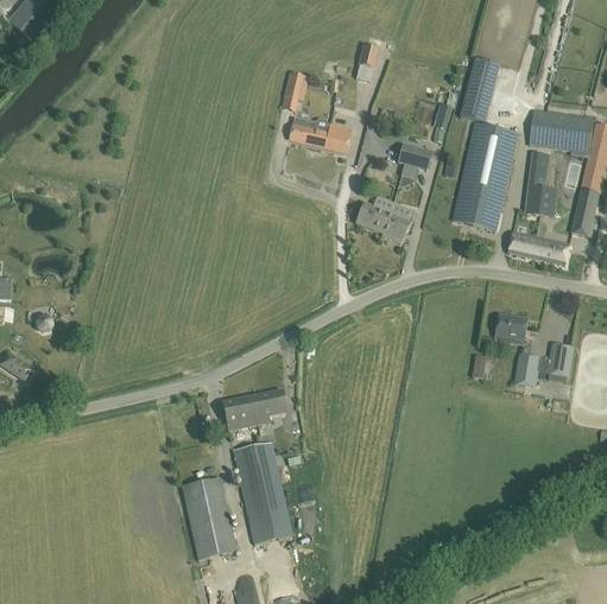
[(20,0),(5,19),(31,43),(67,0),(20,0)]
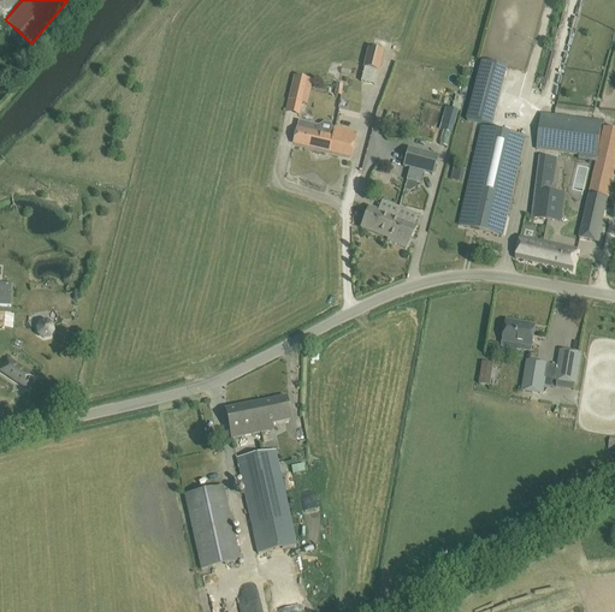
[(383,49),(366,45),(361,65),(362,65),(377,69),(378,69),(383,49)]
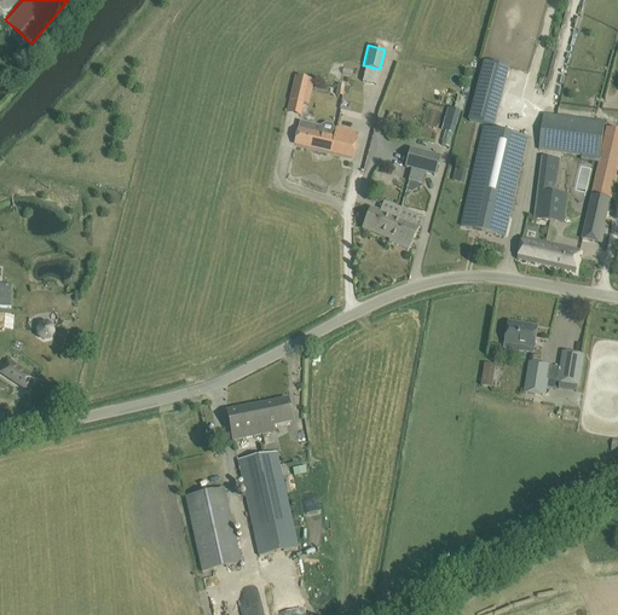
[(468,117),(494,125),(509,65),(484,58),(468,117)]
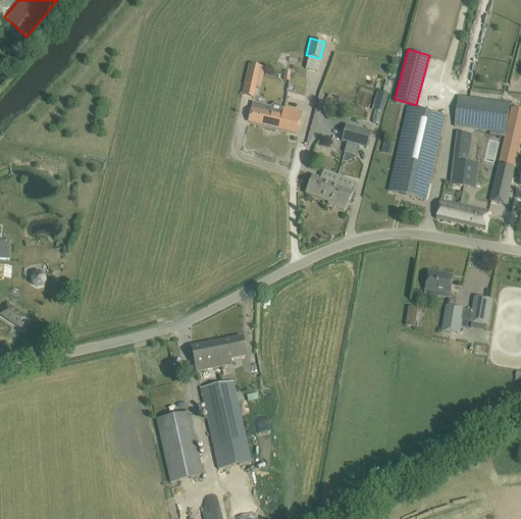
[(255,86),(259,66),(248,63),(243,84),(255,86)]
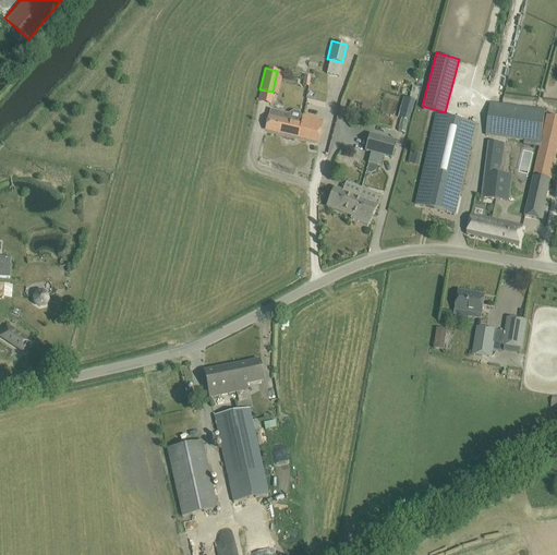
[(402,95),(398,109),(410,112),(414,98),(402,95)]
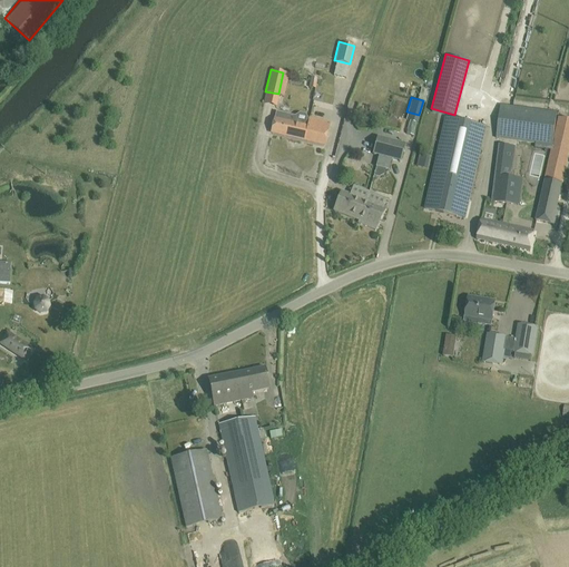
[(568,145),(568,118),(558,117),(556,117),(557,110),(500,103),(496,137),(500,137),(500,142),(549,148),(549,144),(551,145),(543,178),(545,178),(535,218),(555,223),(559,205),(556,204),(568,145)]
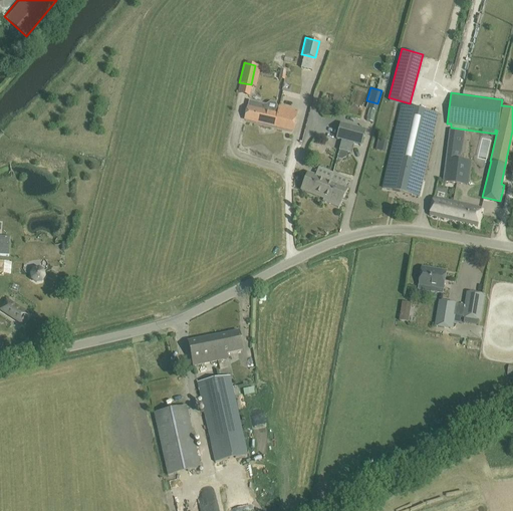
[(264,106),(265,102),(247,98),(243,117),(267,122),(270,108),(264,106)]
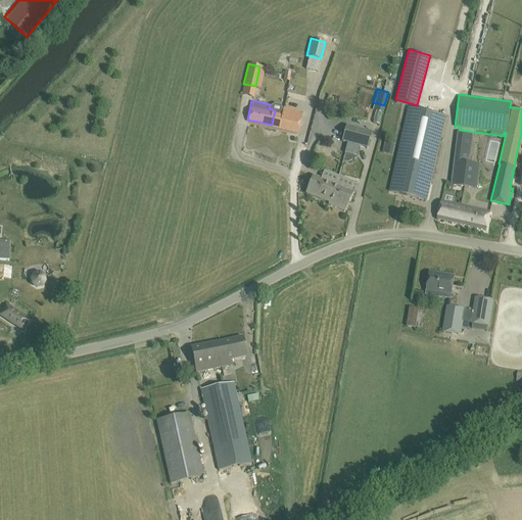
[(275,110),(272,125),(296,131),(300,110),(284,106),(283,112),(275,110)]
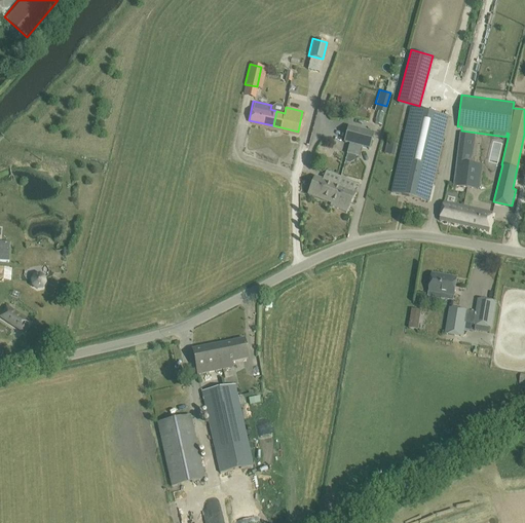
[(391,190),(428,198),(448,115),(410,107),(391,190)]
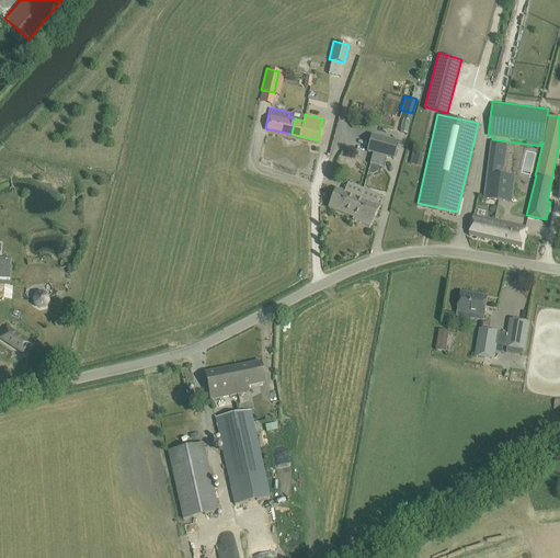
[(402,116),(399,129),(406,132),(409,118),(402,116)]
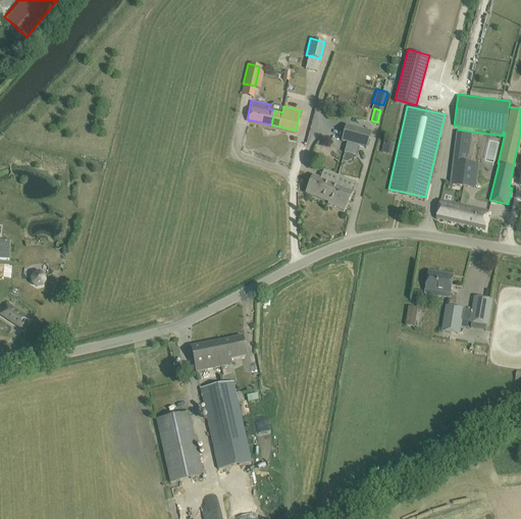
[(365,146),(369,130),(345,123),(341,139),(346,141),(343,150),(355,153),(358,144),(365,146)]
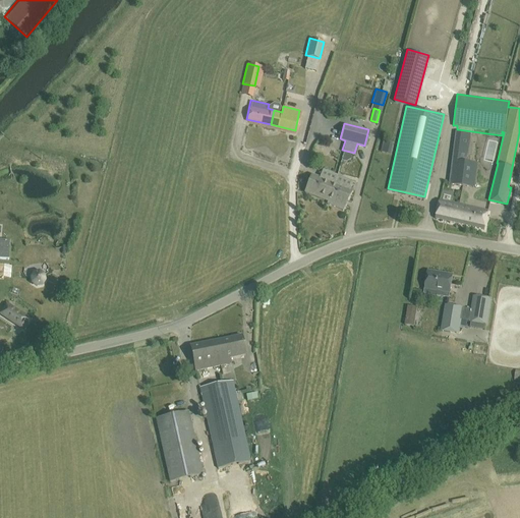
[(457,130),(453,160),(451,183),(474,185),(477,163),(465,161),(469,132),(457,130)]
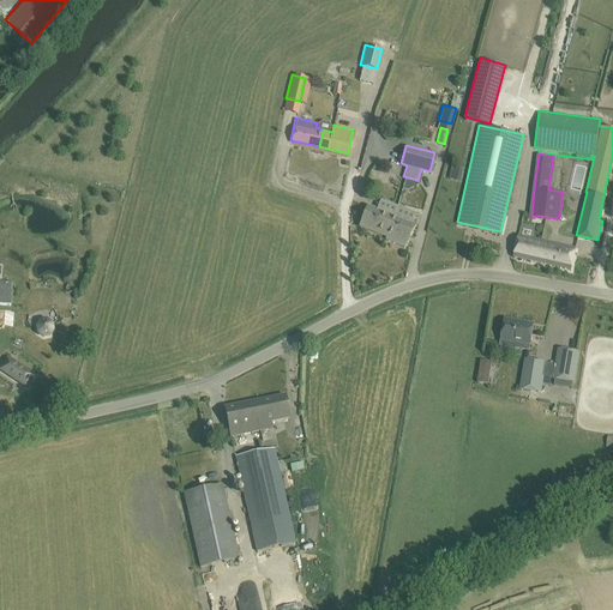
[(450,176),(462,177),(463,164),(451,163),(450,176)]
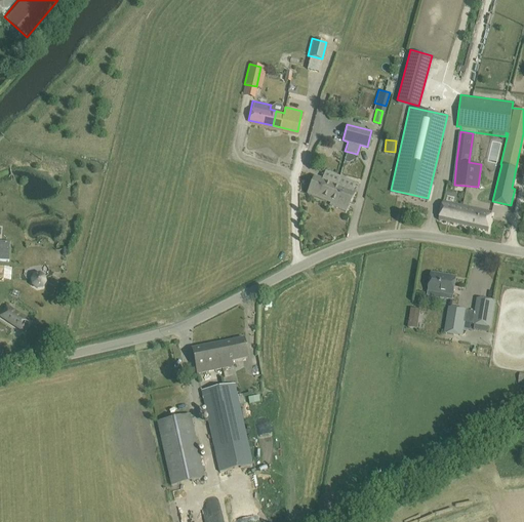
[(353,189),(323,177),(313,174),(306,192),(333,203),(332,205),(345,209),(353,189)]
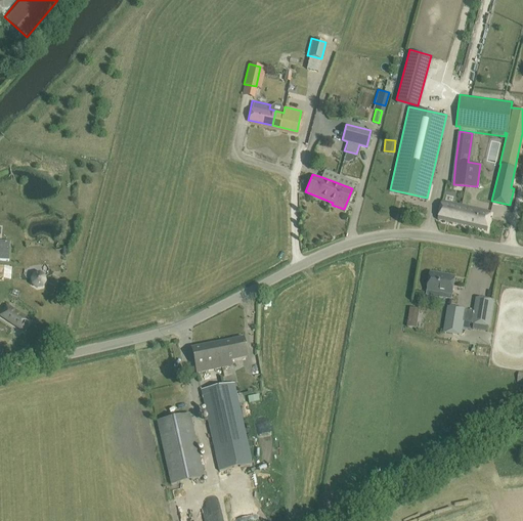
[(441,200),(439,208),(437,218),(486,229),(490,211),(441,200)]
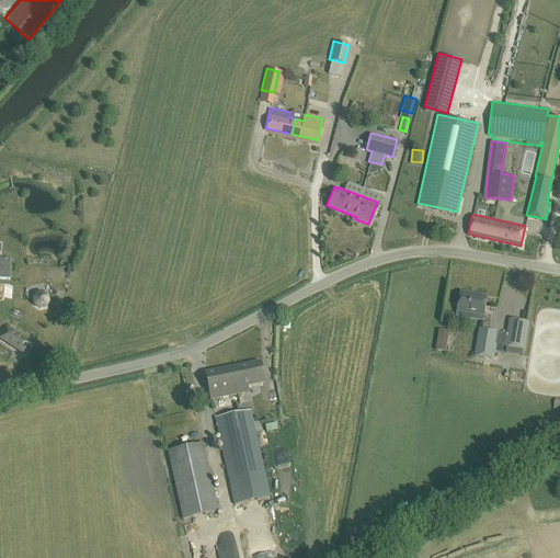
[(0,276),(8,277),(9,257),(0,255),(0,276)]
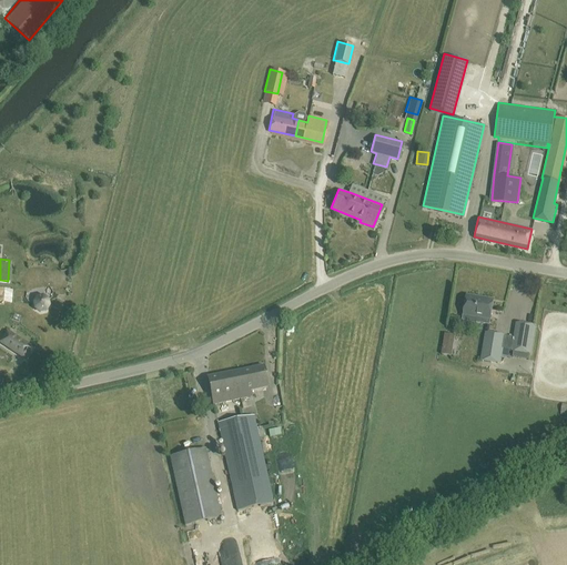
[(62,283),(63,269),(28,268),(28,282),(62,283)]
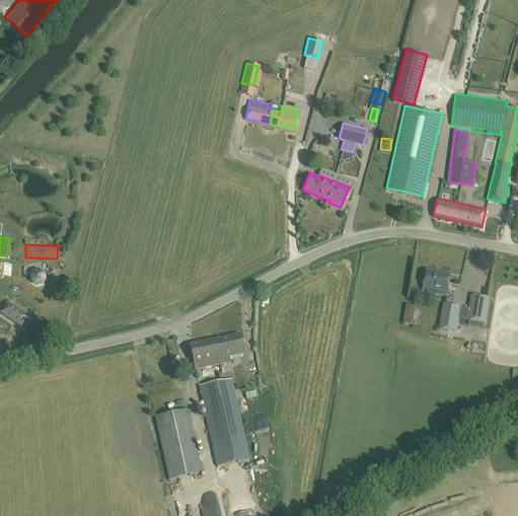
[(0,274),(11,275),(11,262),(0,261),(0,274)]
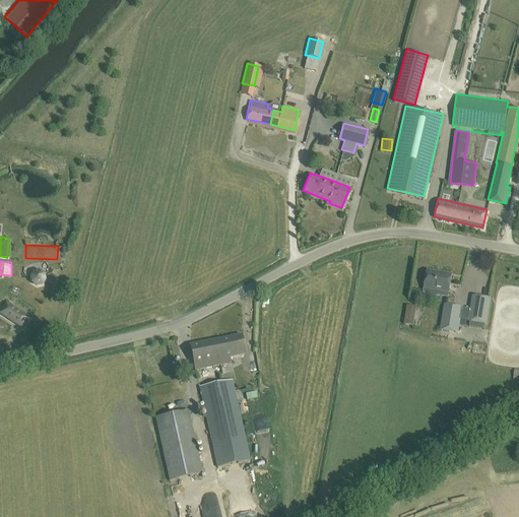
[(29,275),(31,280),(36,283),(41,282),(44,278),(44,277),(43,272),(39,269),(38,269),(34,270),(33,271),(29,275)]
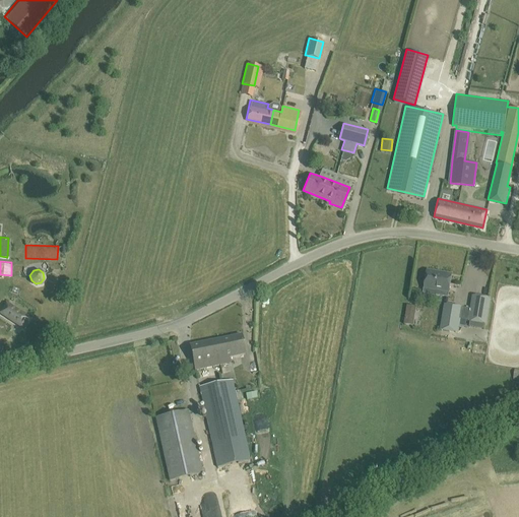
[(427,269),(425,279),(424,285),(448,289),(450,273),(427,269)]
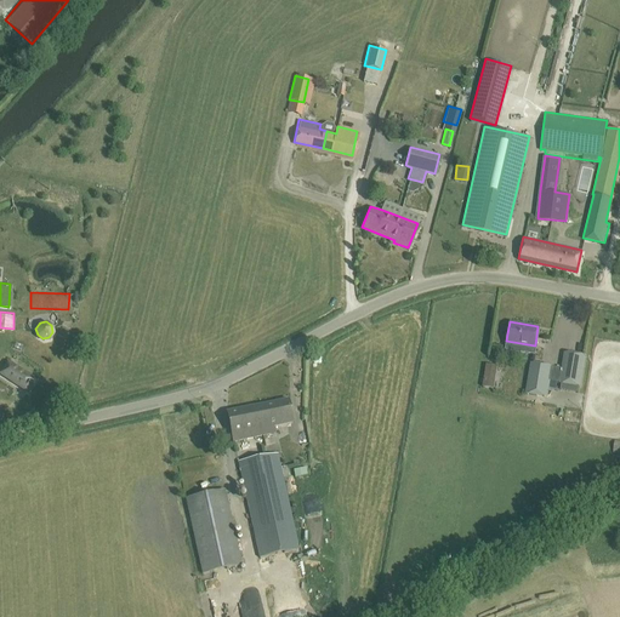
[(530,360),(525,392),(547,395),(550,378),(558,381),(581,384),(586,353),(564,349),(561,366),(552,364),(530,360)]
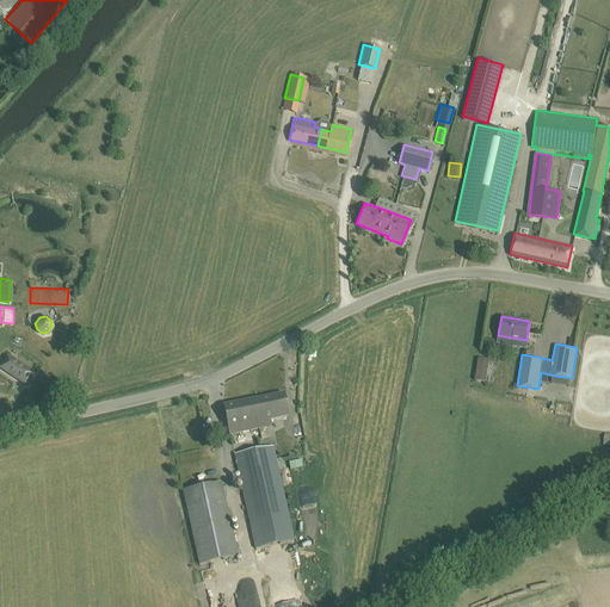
[(19,378),(28,366),(7,353),(2,359),(8,364),(5,369),(19,378)]
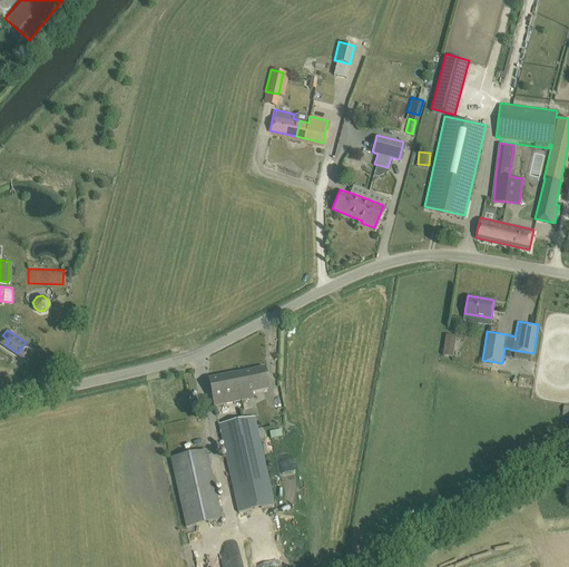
[(445,333),(442,353),(452,355),(455,334),(445,333)]
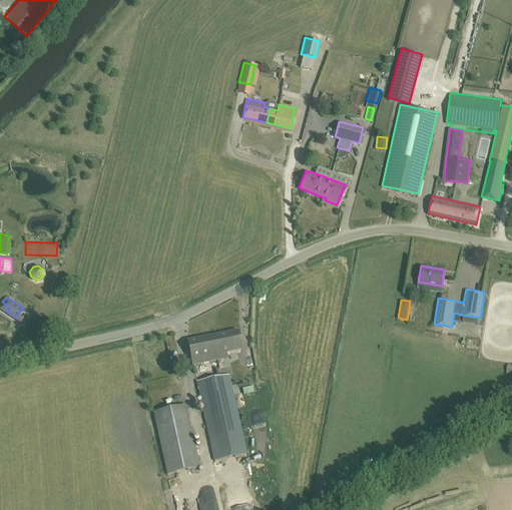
[(236,329),(212,334),(217,358),(226,356),(225,351),(240,348),(236,329)]
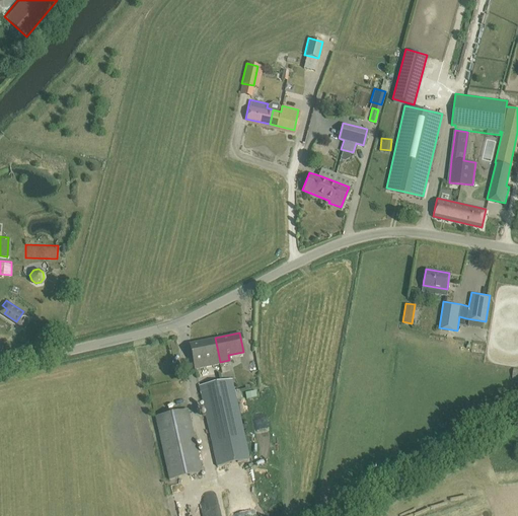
[(220,362),(215,338),(189,343),(194,367),(220,362)]
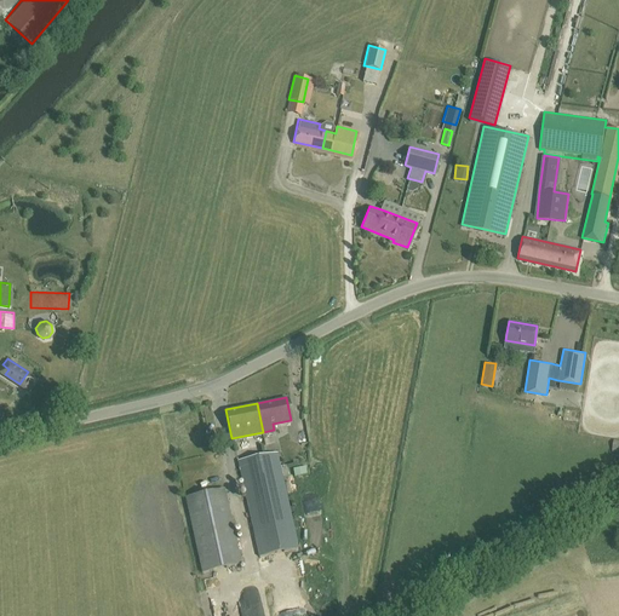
[(268,450),(280,448),(279,439),(267,441),(268,450)]
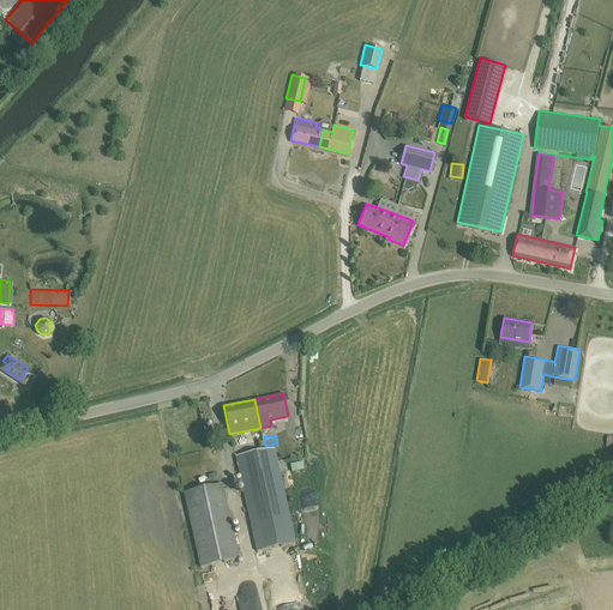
[(235,454),(254,549),(293,542),(272,447),(235,454)]
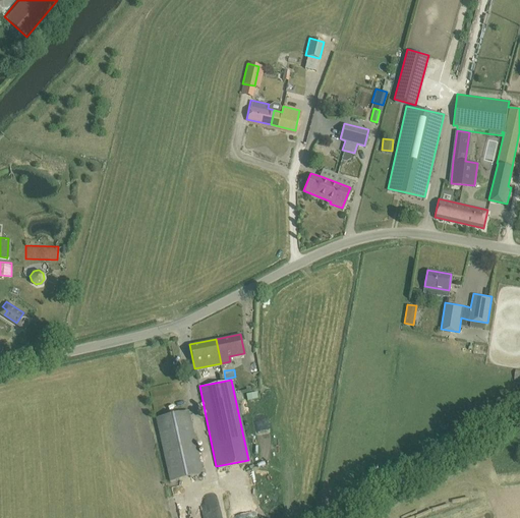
[(155,416),(169,479),(203,472),(187,409),(155,416)]
